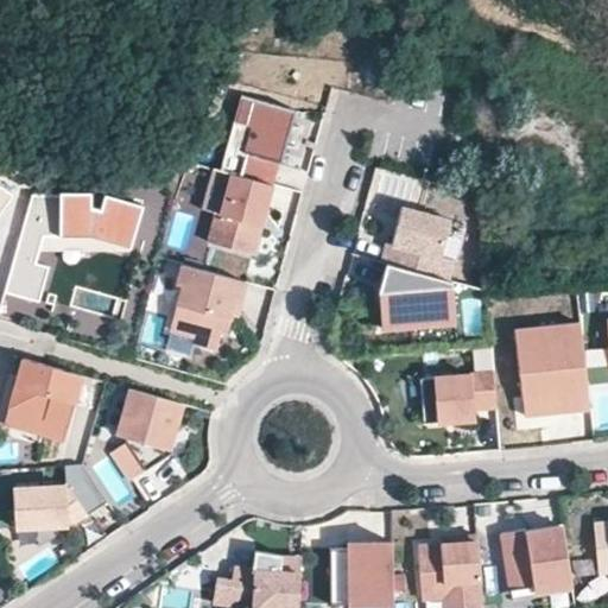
[(280,162),(295,109),(241,95),(221,170),(272,184),(278,162),(280,162)]
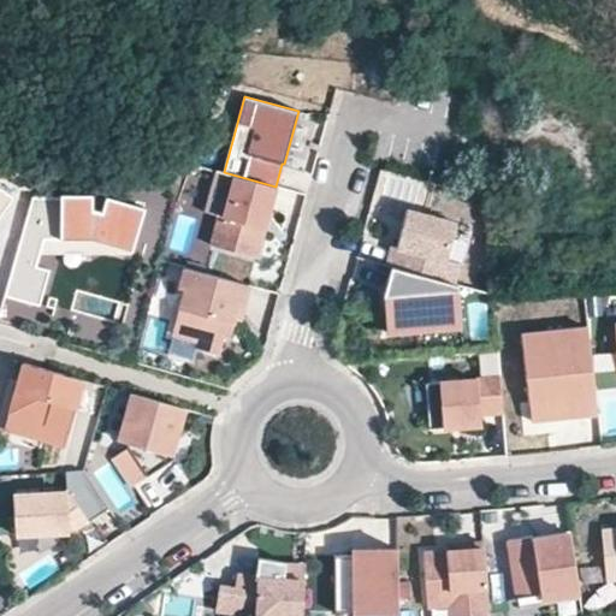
[(256,258),(276,187),(224,172),(217,171),(205,212),(220,217),(212,246),(256,258)]
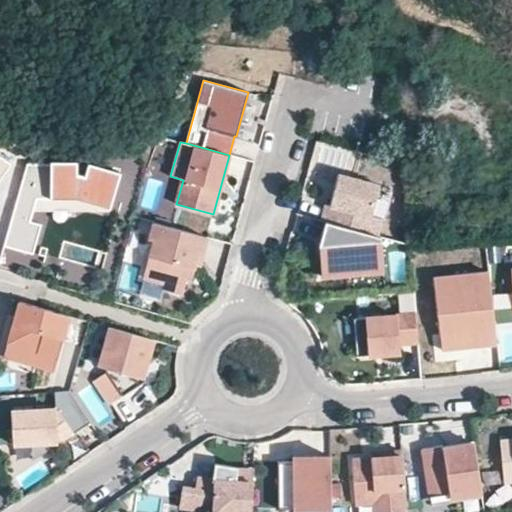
[(0,187),(15,166),(0,154),(0,187)]
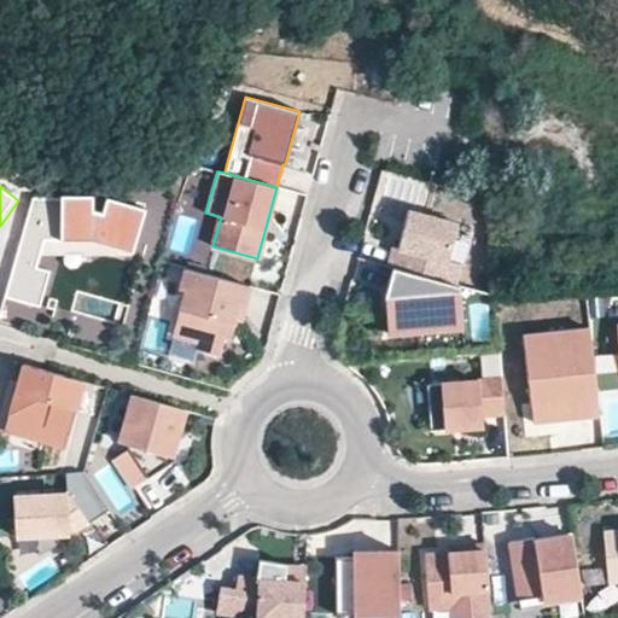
[(458,223),(408,210),(398,248),(394,246),(389,267),(392,268),(455,285),(461,263),(448,260),(458,223)]
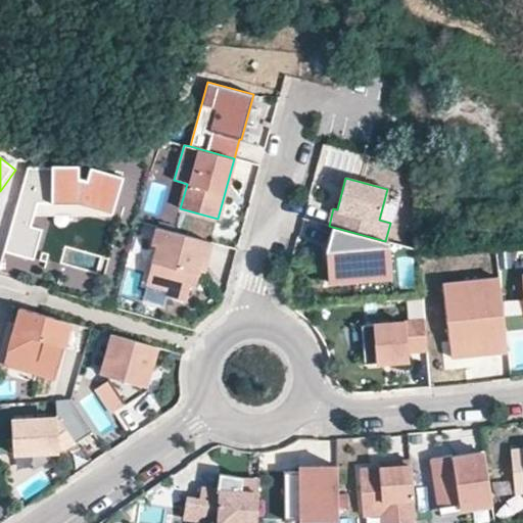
[(391,277),(388,242),(385,241),(332,227),(326,251),(328,282),(391,277)]
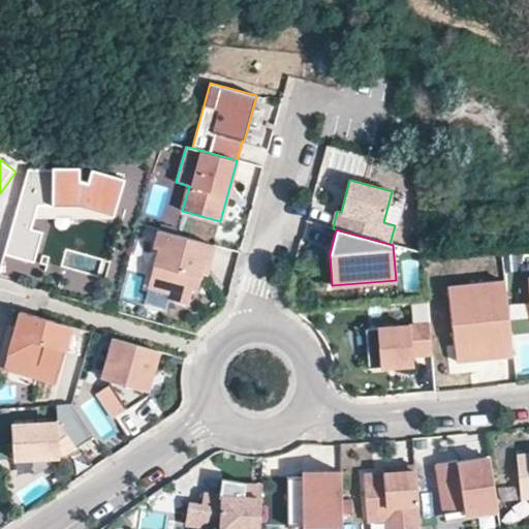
[(209,260),(213,245),(159,230),(155,246),(160,248),(150,285),(172,291),(169,298),(187,302),(191,286),(196,287),(200,272),(205,259),(209,260)]
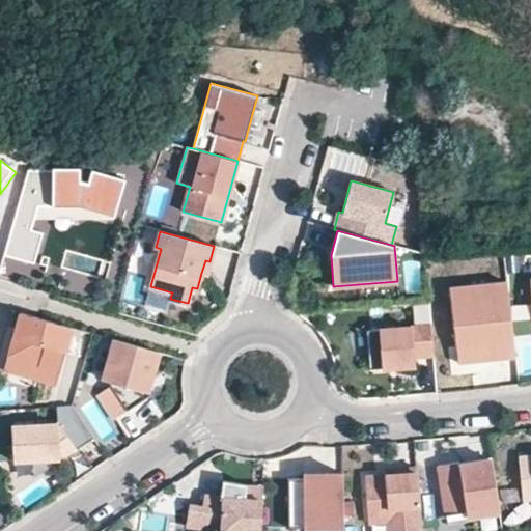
[(206,274),(210,261),(205,260),(201,273),(206,274)]
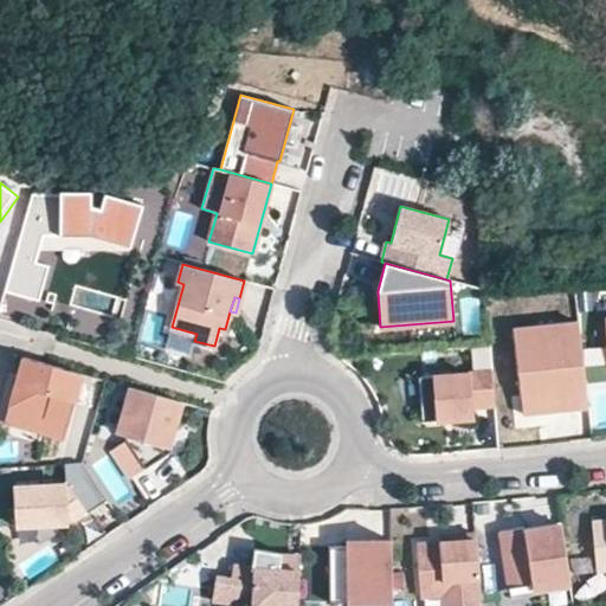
[(481,334),(479,298),(462,298),(463,335),(481,334)]
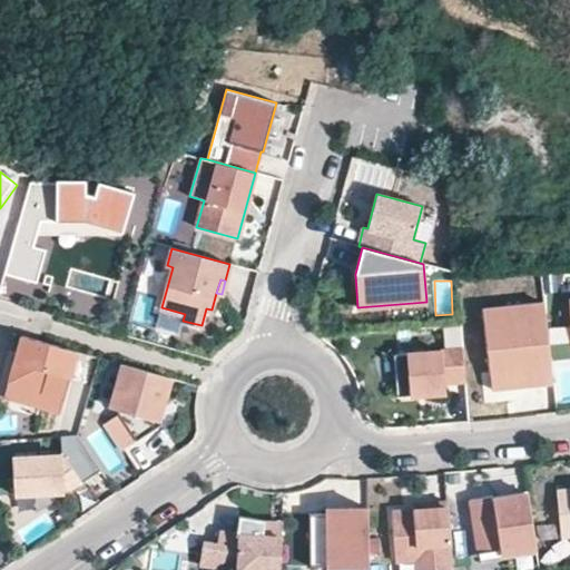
[(553,384),(543,302),(482,308),(492,391),(553,384)]
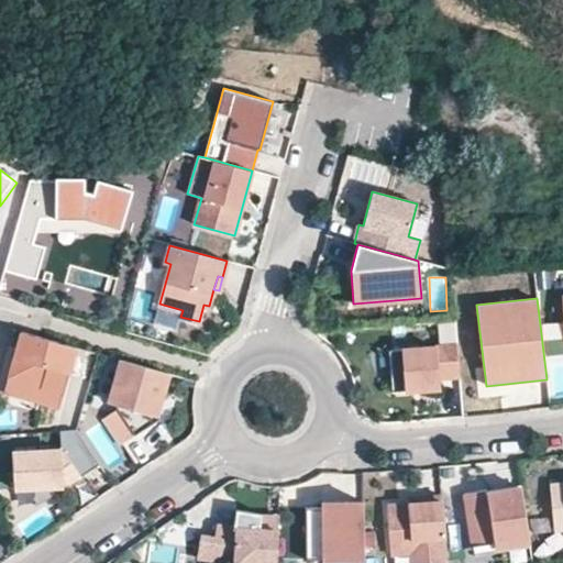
[(58,407),(76,346),(22,332),(9,377),(42,386),(39,400),(58,407)]
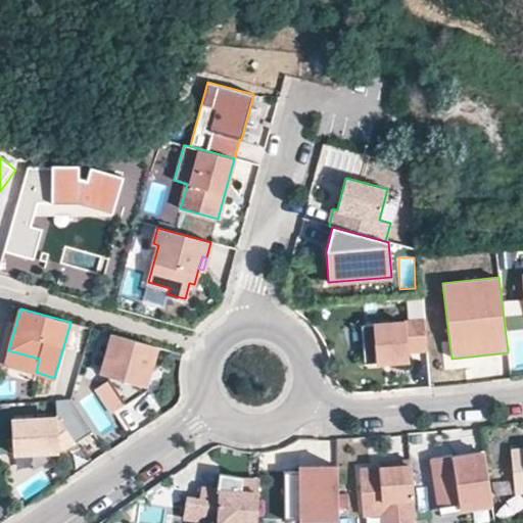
[(427,349),(425,321),(362,325),(365,364),(408,361),(407,351),(427,349)]
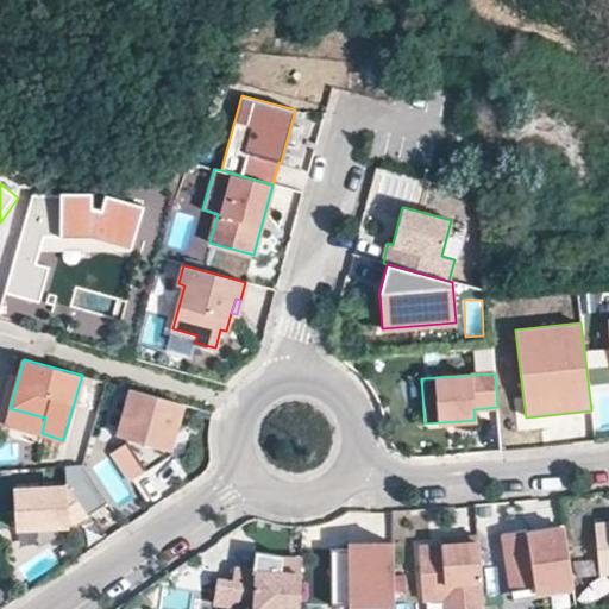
[(170,447),(182,403),(131,389),(118,433),(121,434),(170,449),(170,447)]
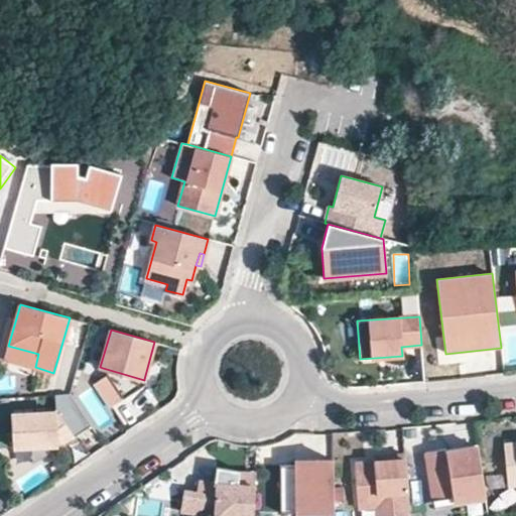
[(35,367),(38,354),(8,346),(5,359),(35,367)]
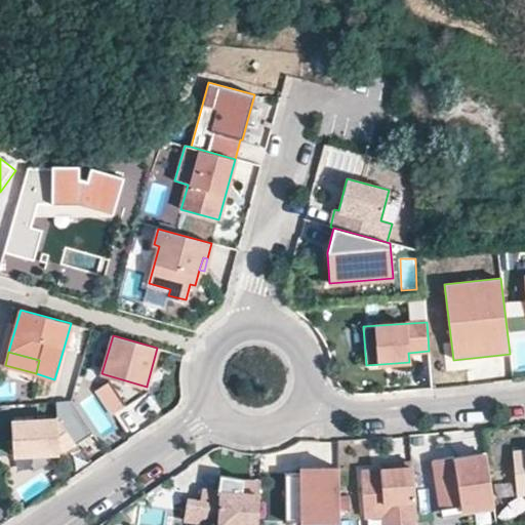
[(147,387),(105,374),(110,381),(125,406),(153,387),(147,386),(147,387)]
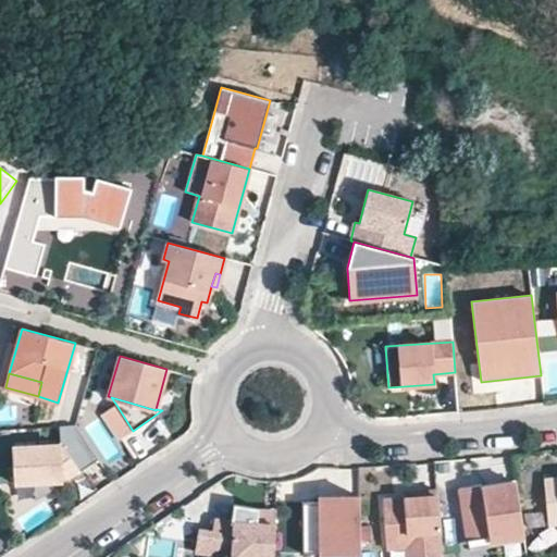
[(103,413),(120,440),(133,431),(116,405),(103,413)]
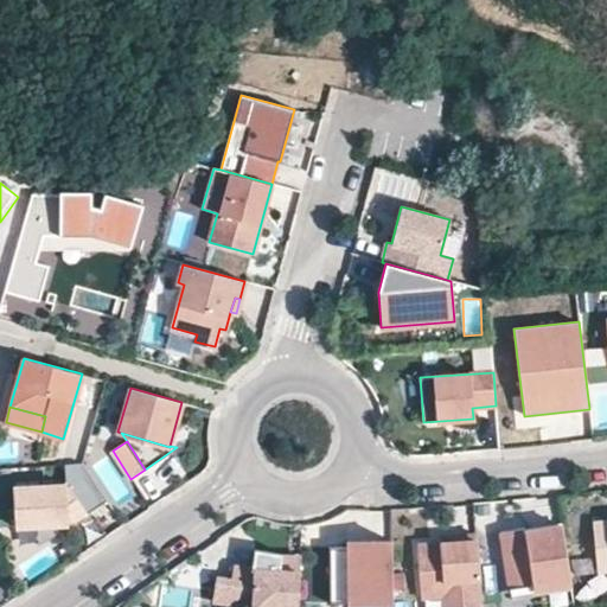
[(145,497),(186,477),(176,457),(135,477),(145,497)]
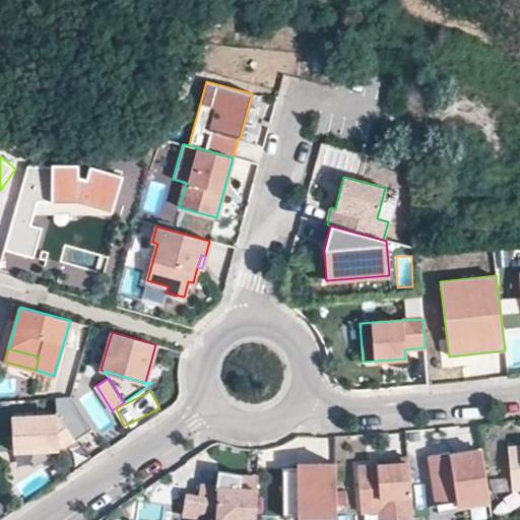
[(92,429),(71,397),(56,398),(57,414),(11,417),(14,452),(33,451),(58,449),(73,439),(74,441),(92,429)]
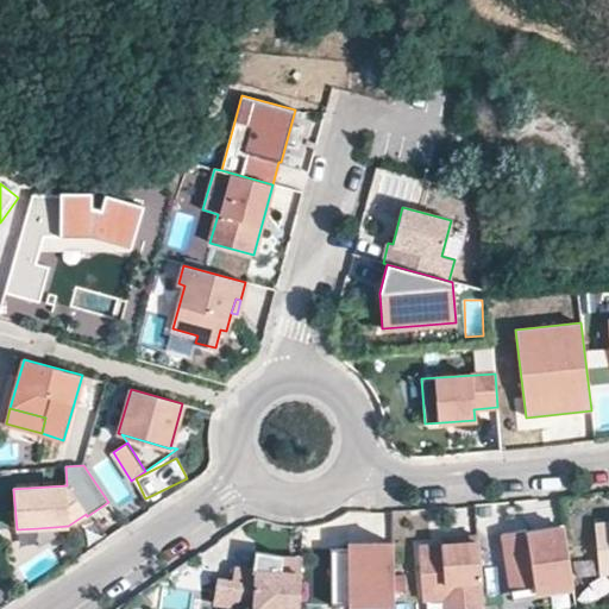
[(69,528),(87,516),(86,514),(68,526),(69,528)]
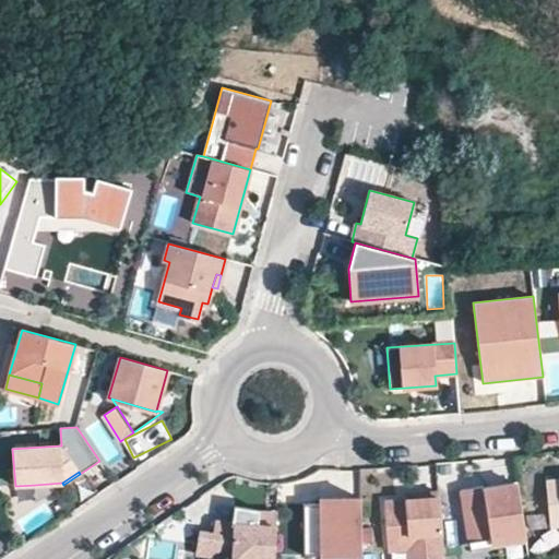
[(558,480),(546,482),(550,526),(558,525),(558,480)]
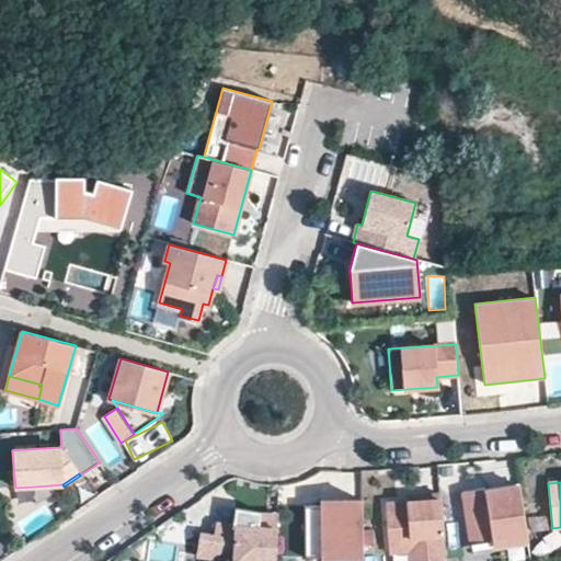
[(36,505),(64,487),(63,484),(35,487),(36,505)]
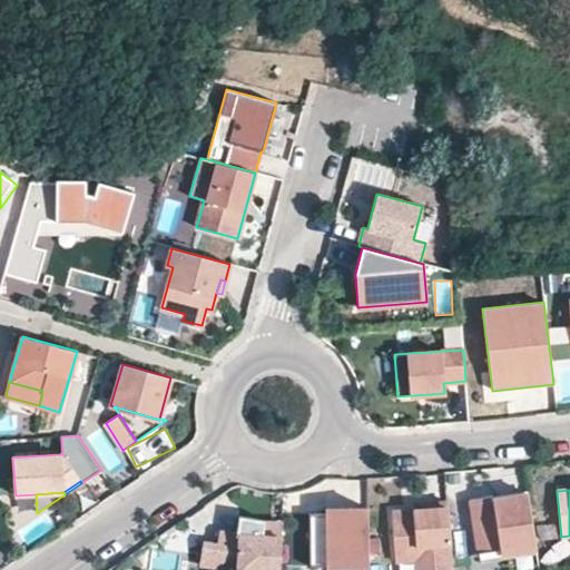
[(536,546),(528,493),(493,499),(493,495),(471,499),(480,557),(521,551),(521,548),(536,546)]
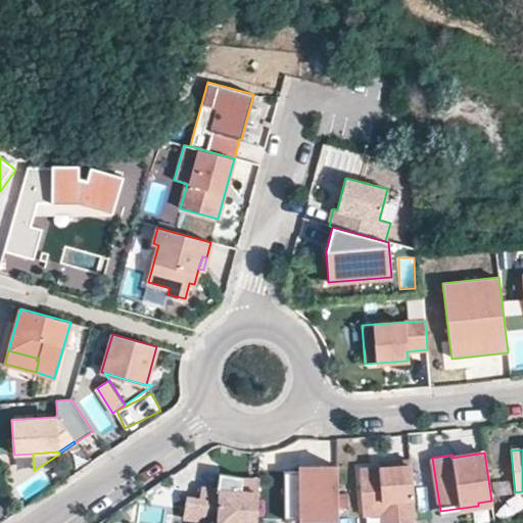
[(412,522),(416,522),(411,460),(392,462),(392,467),(379,468),(360,469),(363,515),(382,514),(382,522),(412,522)]
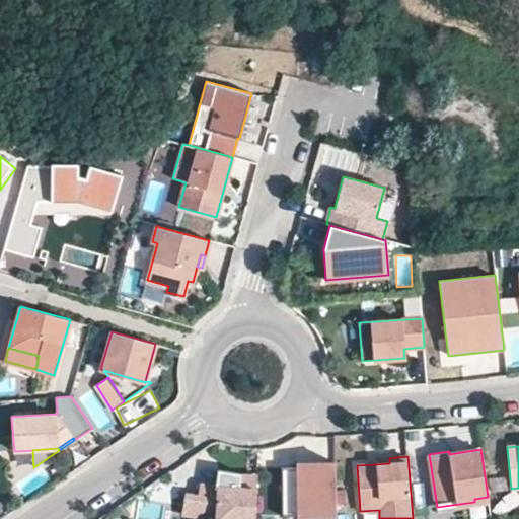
[(283,516),(336,515),(335,462),(318,462),(318,468),(298,468),(282,468),(283,516)]
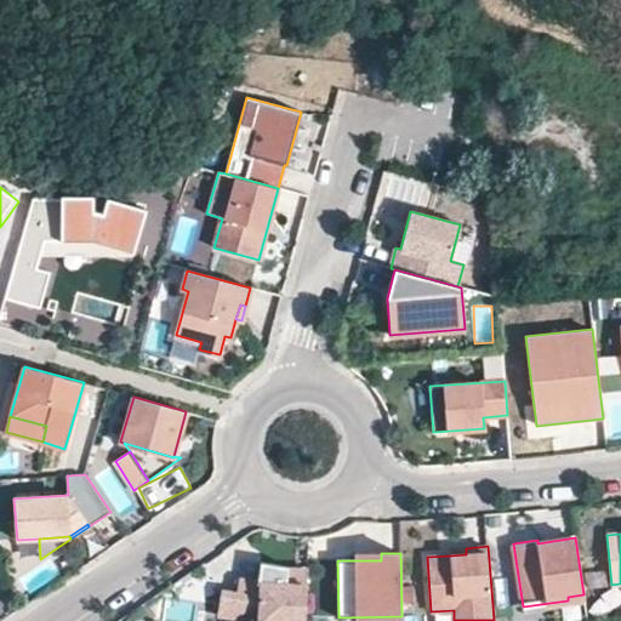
[(305,620),(307,570),(288,567),(288,568),(261,562),(257,582),(239,579),(237,593),(222,591),(217,615),(255,620),(305,620)]
